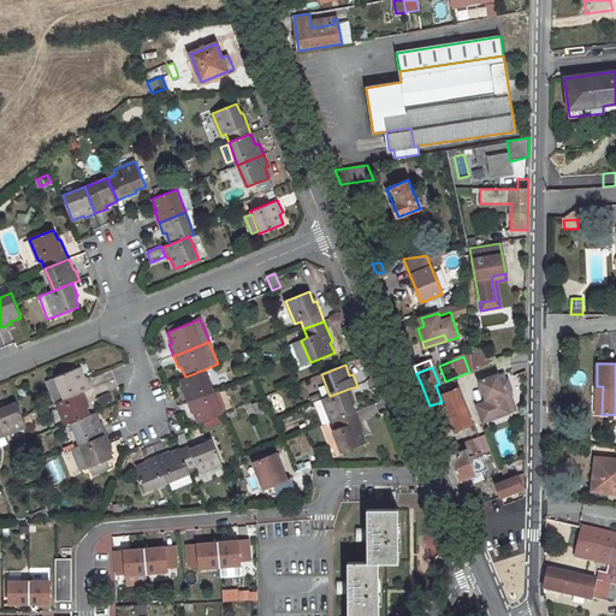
[(78,368),(55,378),(64,401),(83,392),(90,390),(86,378),(83,380),(78,368)]
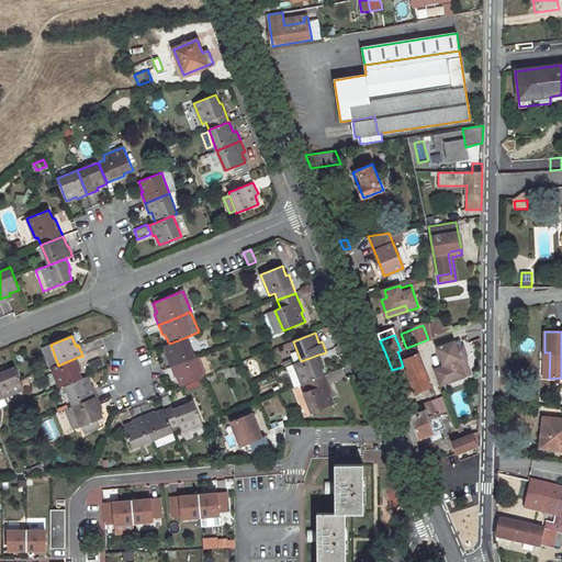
[(169,344),(166,346),(170,356),(167,357),(171,367),(195,358),(187,337),(169,344)]
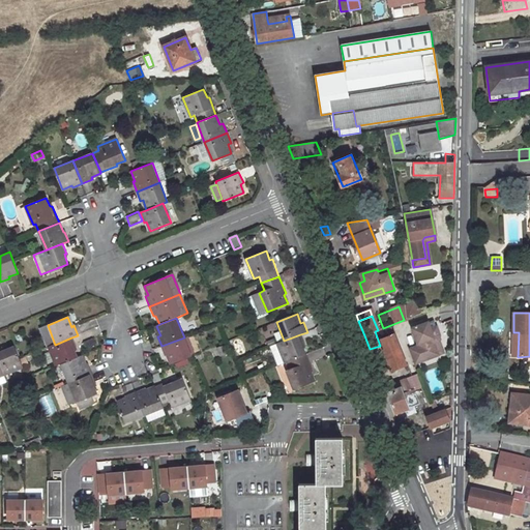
[(419,346),(410,350),(415,363),(438,354),(434,342),(439,340),(439,334),(436,326),(430,329),(427,323),(412,328),(419,346)]
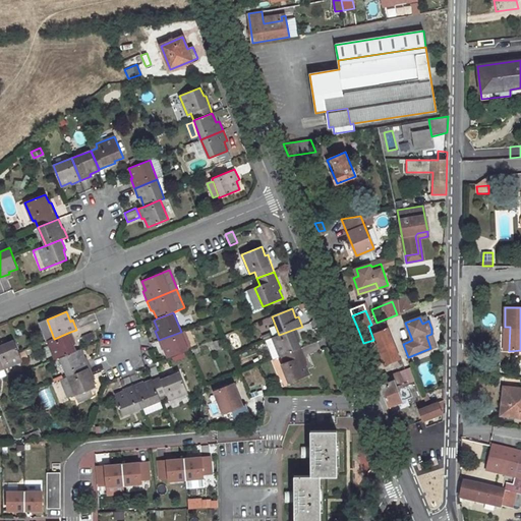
[(279,335),(272,338),(280,357),(284,355),(300,349),(296,340),(299,339),(295,329),(279,335)]
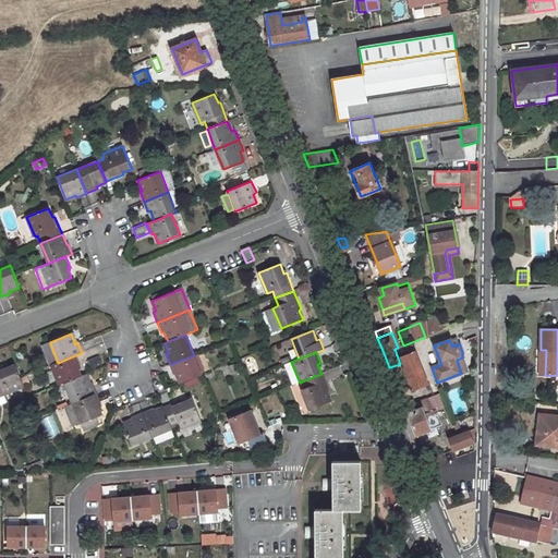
[(58,363),(51,365),(59,385),(64,384),(82,376),(77,366),(80,365),(75,355),(58,363)]
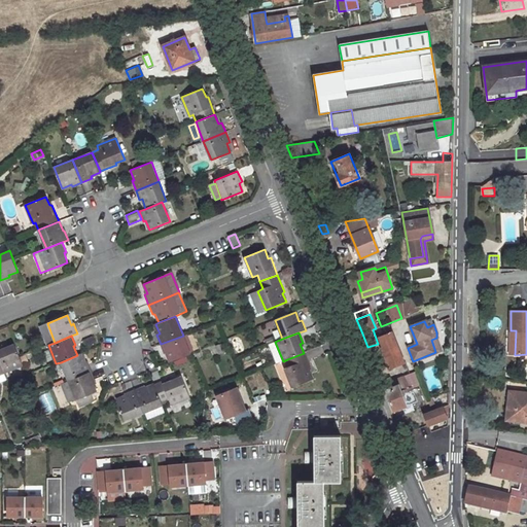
[(183,336),(161,344),(165,354),(167,353),(170,362),(190,354),(183,336)]
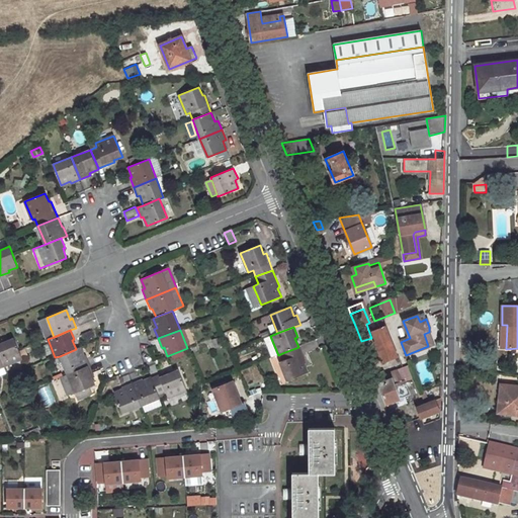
[(4,340),(0,341),(0,357),(4,366),(22,358),(14,339),(5,343),(4,340)]
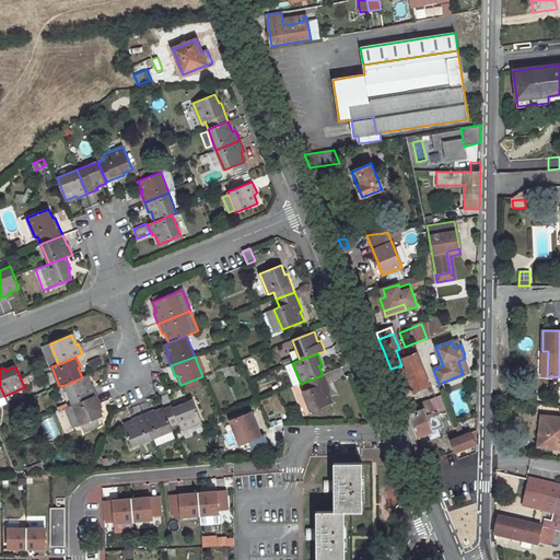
[(308,389),(303,392),(311,412),(333,404),(328,394),(330,392),(324,374),(323,375),(305,382),(308,389)]
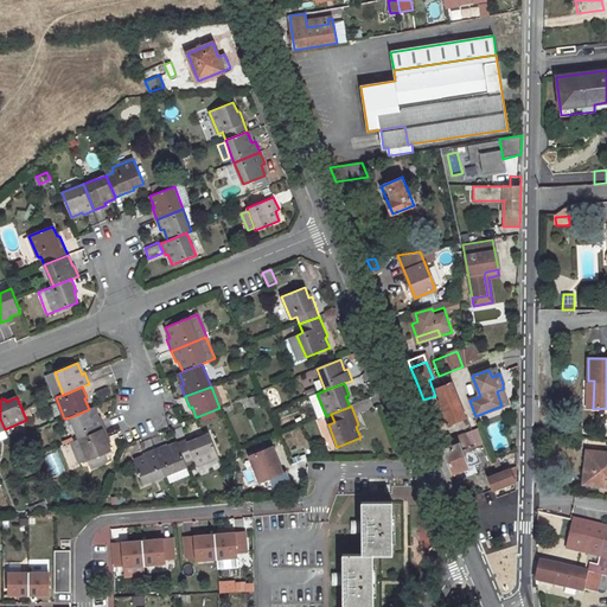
[(89,409),(70,417),(80,439),(106,428),(101,417),(98,417),(94,408),(89,409)]
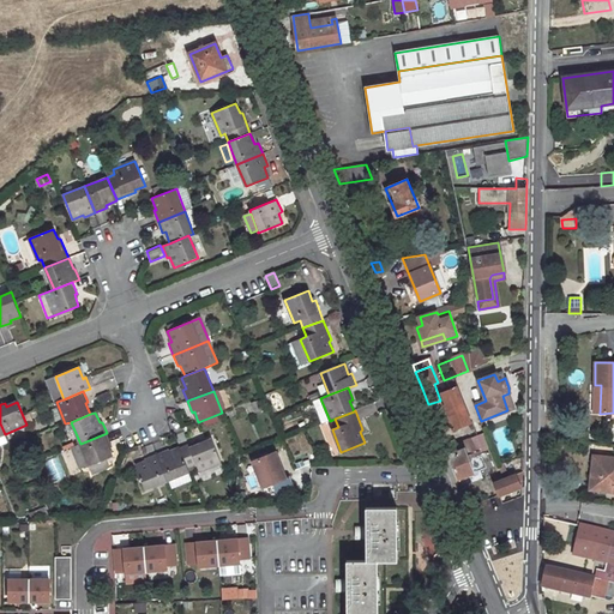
[(465,420),(451,425),(455,434),(469,429),(465,420)]
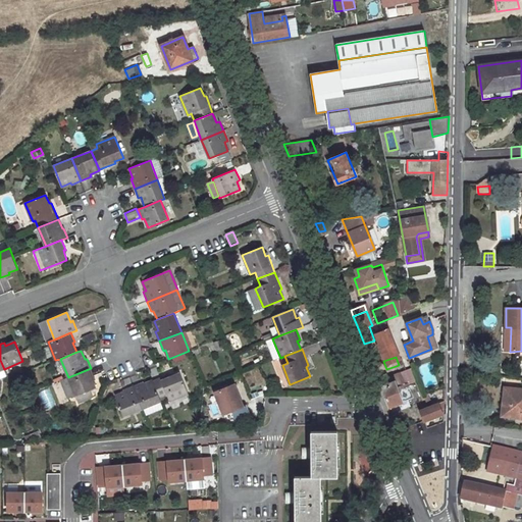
[(500,367),(489,366),(488,374),(499,375),(500,367)]
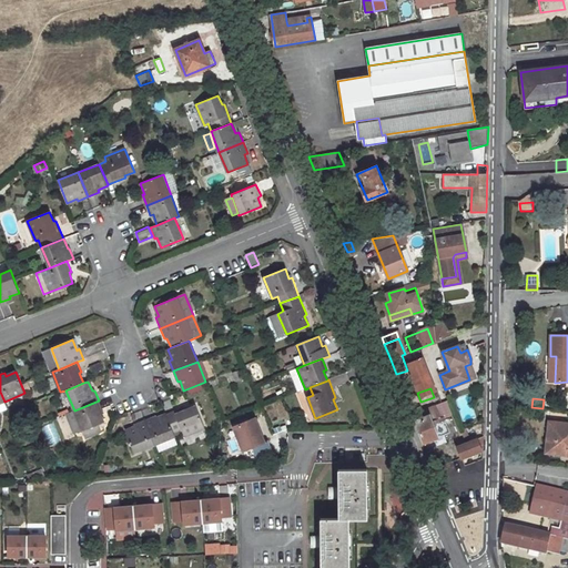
[(99,401),(74,411),(67,414),(73,432),(81,429),(85,438),(101,432),(98,425),(104,422),(100,412),(103,411),(99,401)]
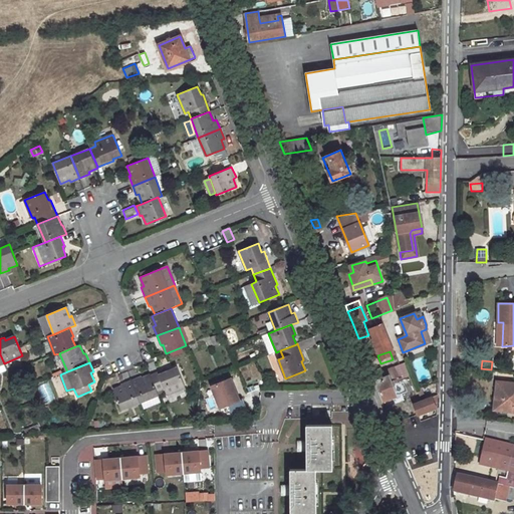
[(380,367),(371,371),(383,401),(407,391),(402,377),(391,381),(390,376),(393,375),(390,368),(386,370),(384,368),(381,369),(380,367)]
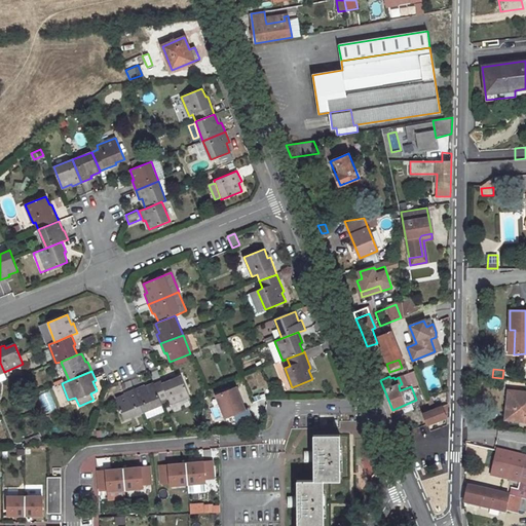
[(171,377),(154,384),(162,405),(170,402),(171,405),(190,397),(182,377),(173,380),(171,377)]
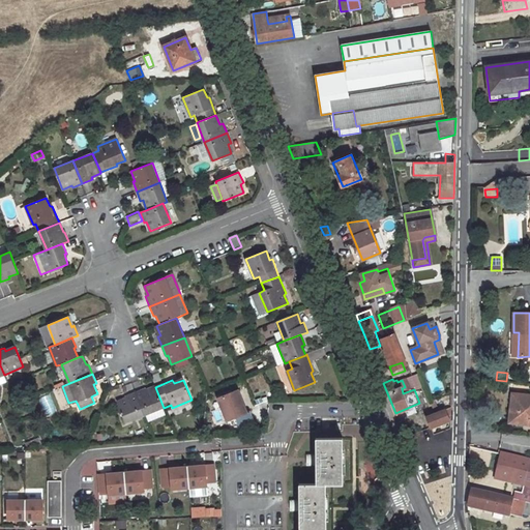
[(145,388),(136,392),(144,415),(146,414),(163,408),(164,408),(155,387),(146,390),(145,388)]
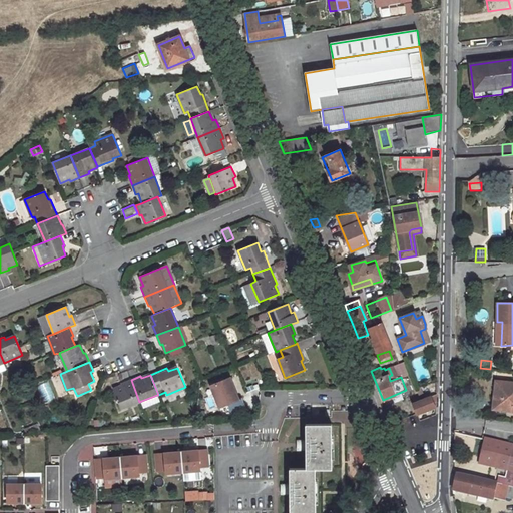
[(230,377),(211,386),(221,408),(228,405),(233,415),(248,409),(243,398),(240,399),(230,377)]
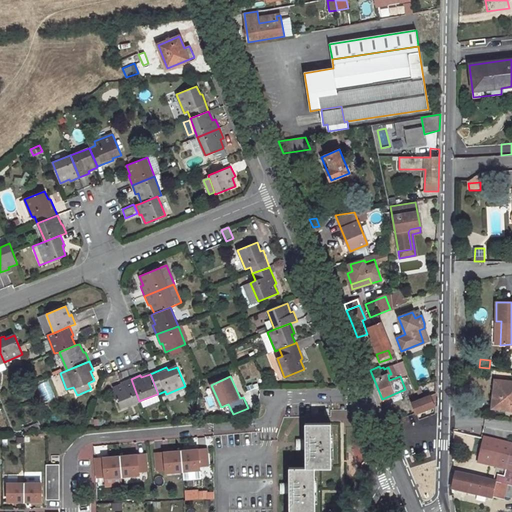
[(122,385),(113,388),(121,408),(139,401),(131,379),(121,383),(122,385)]
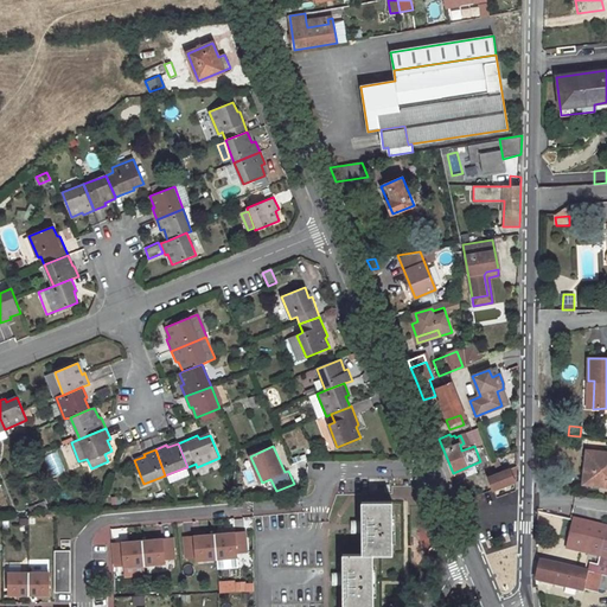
[(586,468),(583,484),(606,486),(606,452),(593,451),(590,468),(586,468)]
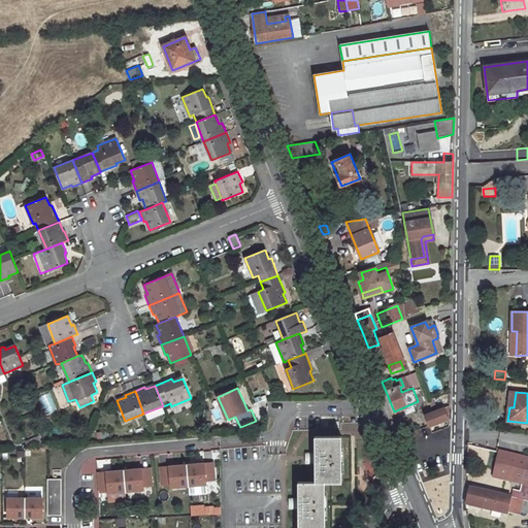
[(450,405),(425,415),(429,426),(447,420),(450,417),(450,405)]
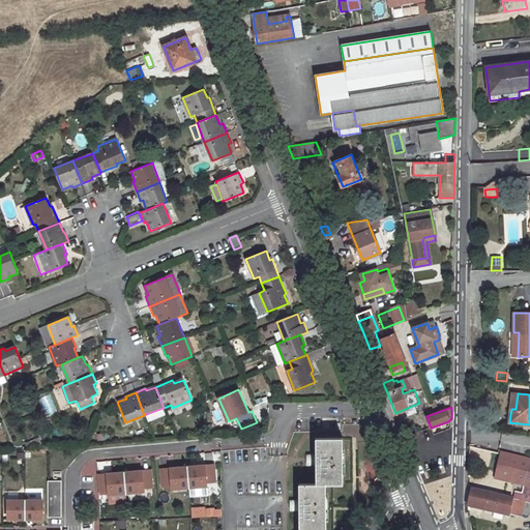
[(163,408),(146,414),(148,421),(165,415),(163,408)]
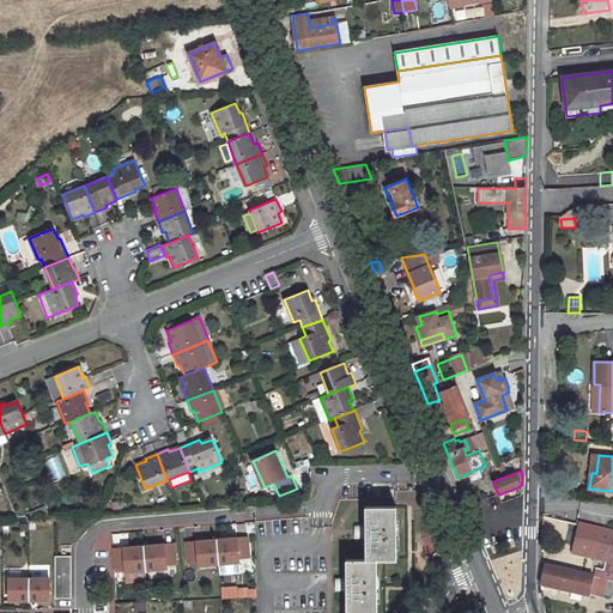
[(490,498),(481,501),(484,510),(492,508),(490,498)]
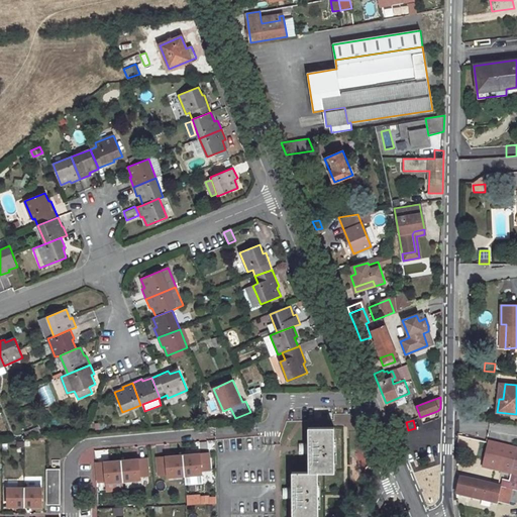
[(333,427),(308,427),(308,472),(292,472),(292,516),(317,516),(317,472),(334,472),(333,427)]
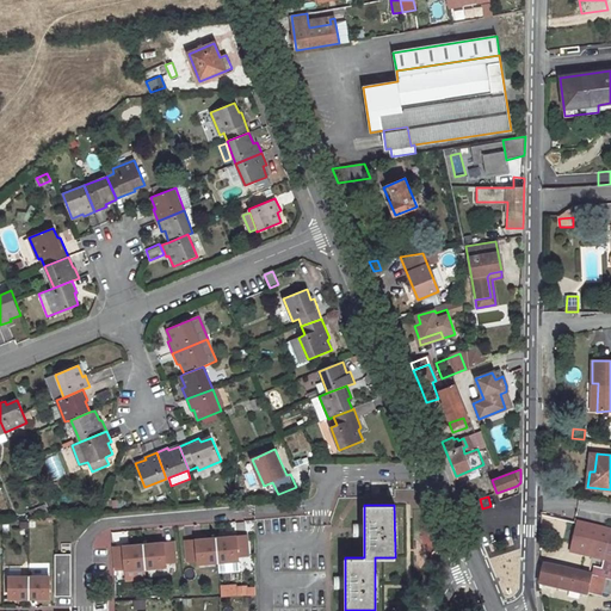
[(578,524),(572,551),(605,560),(610,531),(578,524)]
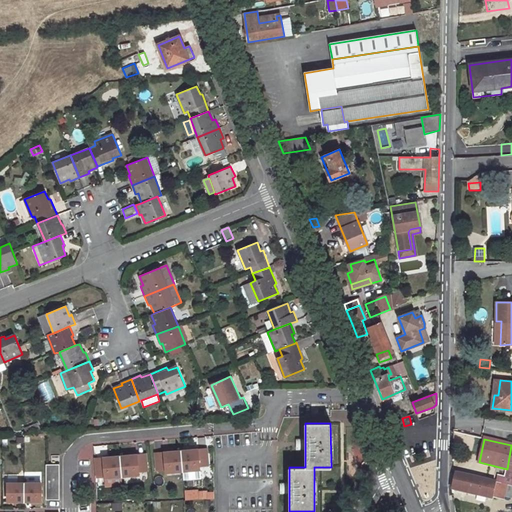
[(349,448),(349,471),(360,470),(360,448),(349,448)]
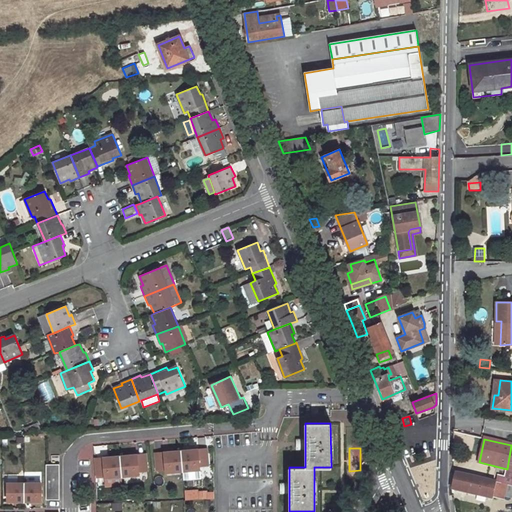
[(181,451),(183,471),(199,469),(199,466),(207,465),(206,449),(181,451)]
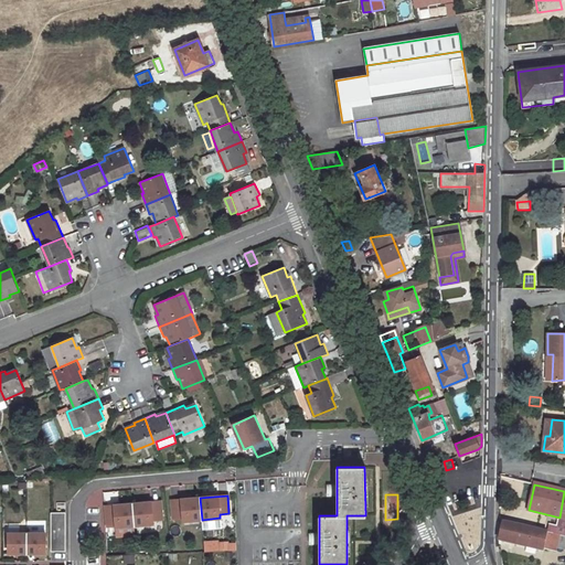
[(183,521),(202,520),(200,498),(171,500),(173,519),(182,518),(183,521)]
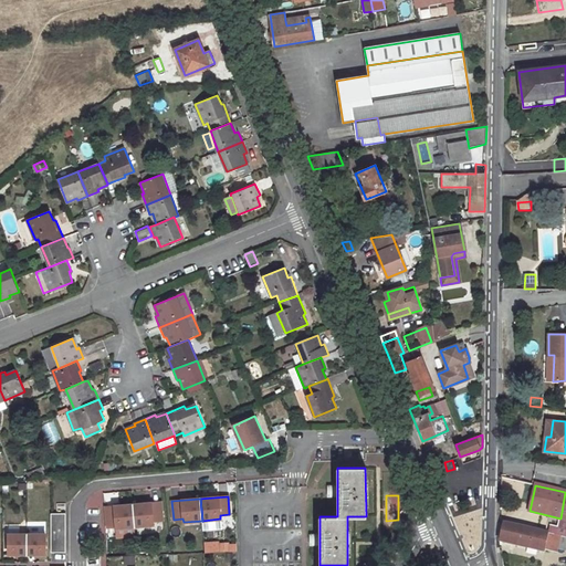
[(133,504),(134,526),(153,525),(153,521),(163,520),(160,502),(133,504)]
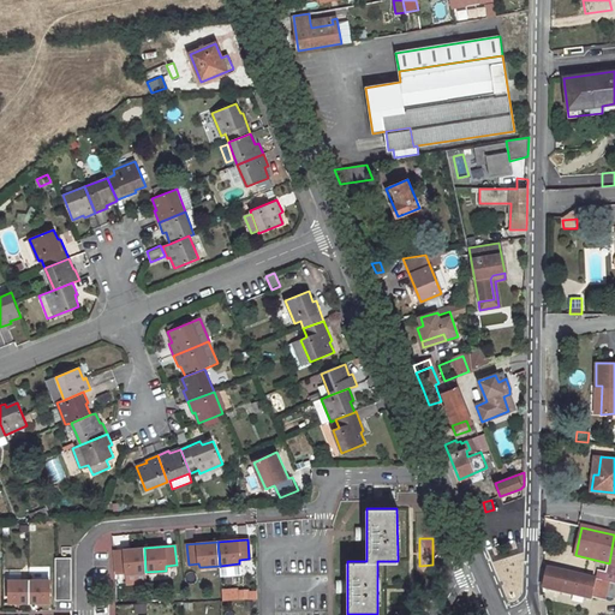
[(126,573),(145,572),(144,548),(113,550),(115,571),(125,569),(126,573)]
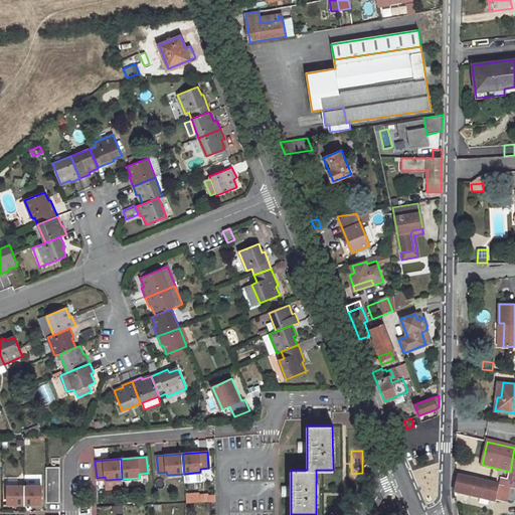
[(59,468),(46,468),(46,477),(46,485),(46,494),(46,503),(59,503),(59,494),(59,485),(59,477),(59,468)]
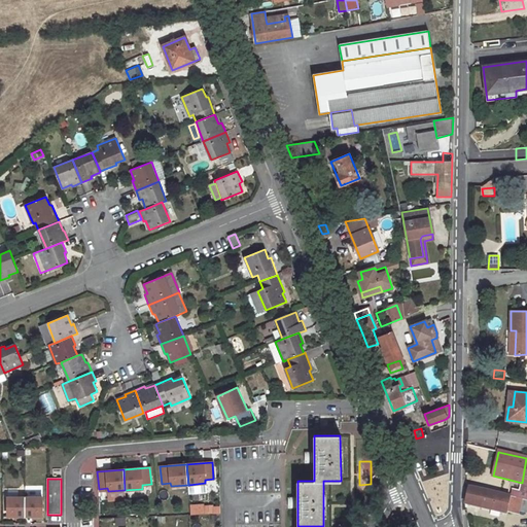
[(469,487),(465,503),(506,514),(507,512),(518,514),(519,511),(521,499),(519,498),(511,496),(469,487)]
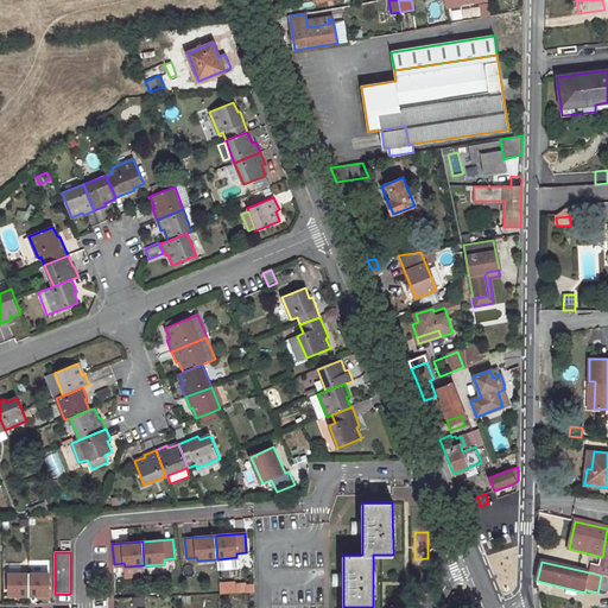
[(600,567),(591,564),(589,572),(599,575),(600,567)]
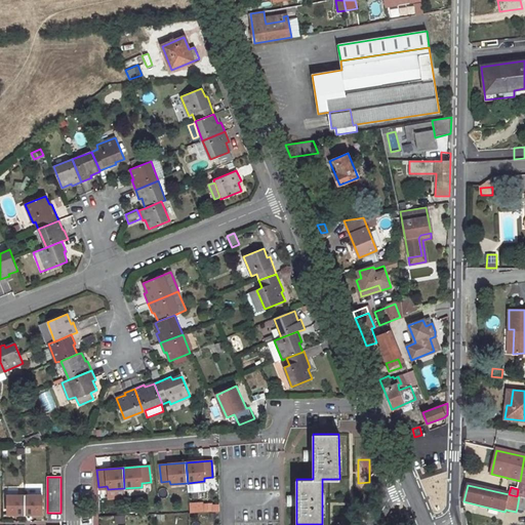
[(7,514),(25,514),(25,495),(7,495),(7,514)]
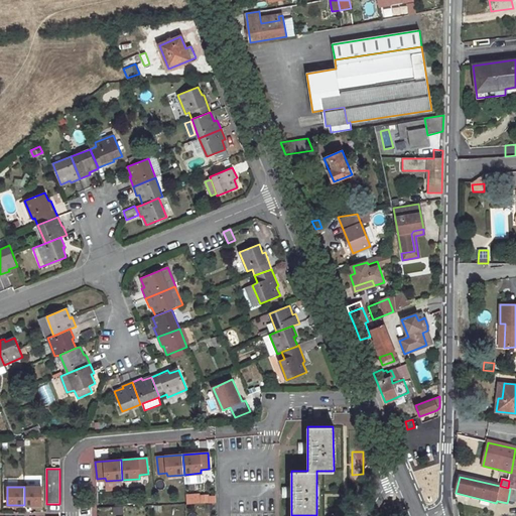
[(24,487),(24,505),(41,505),(41,487),(24,487)]
